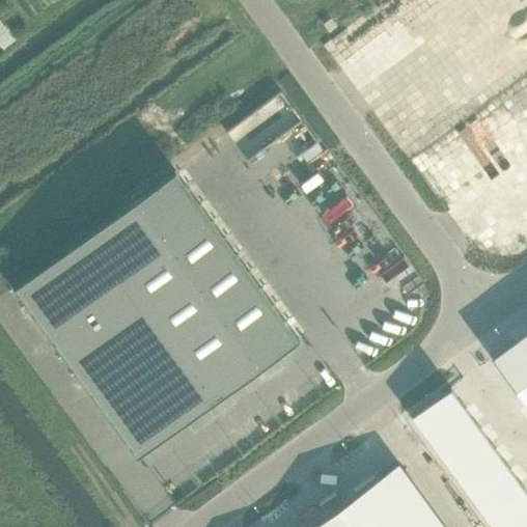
[(0,0),(0,56),(27,40),(2,0),(0,0)]
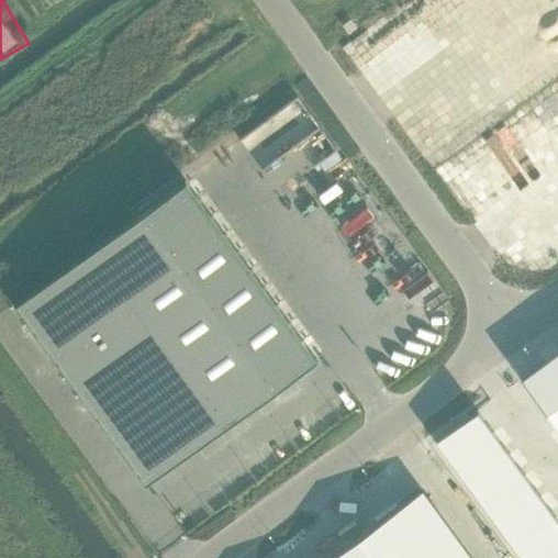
[(177,466),(187,457),(189,459),(321,363),(189,183),(18,310),(91,410),(93,409),(149,486),(159,478),(162,481),(179,469),(177,466)]
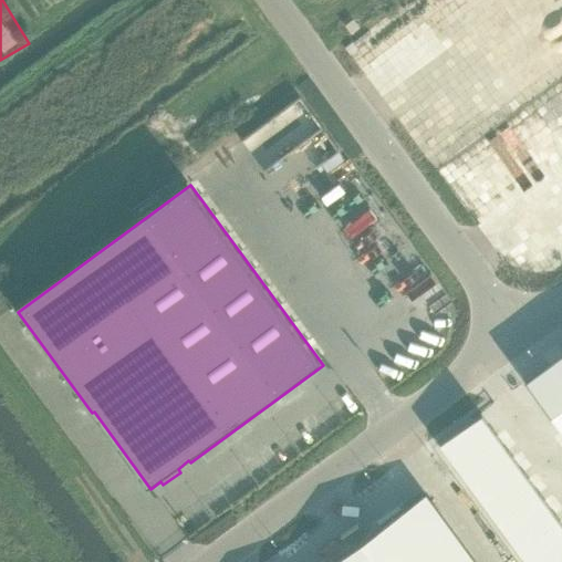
[(561,358),(528,384),(561,430),(561,358)]
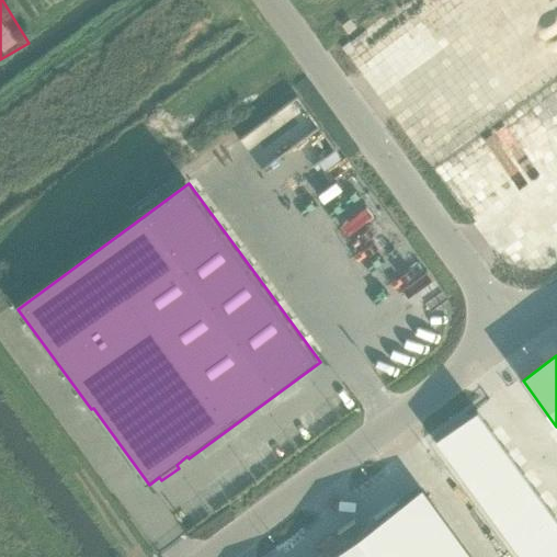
[(556,516),(480,412),(438,443),(521,556),(556,556),(556,516)]
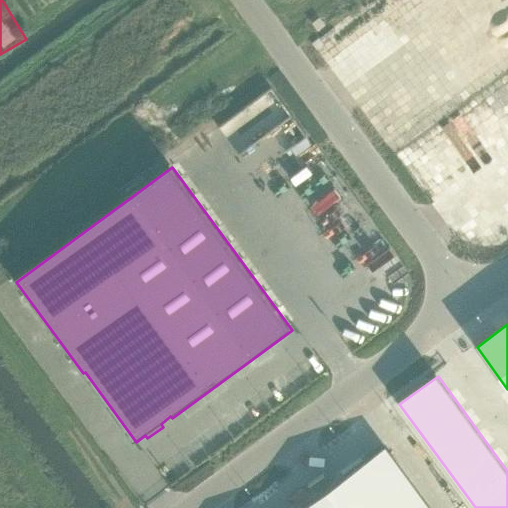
[(405,507),(372,462),(310,507),(405,507)]
